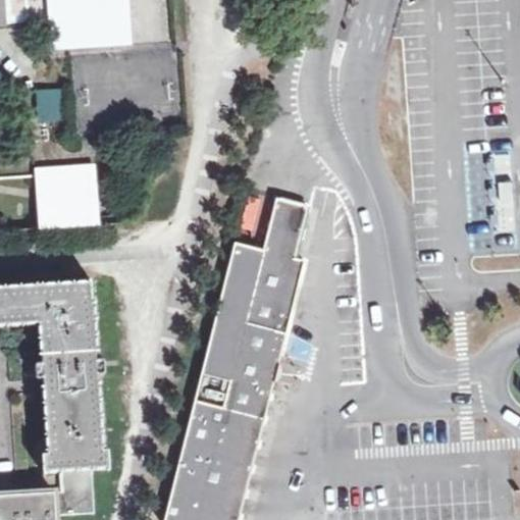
[(0,21),(48,19),(49,49),(126,44),(122,0),(0,0),(0,21)]
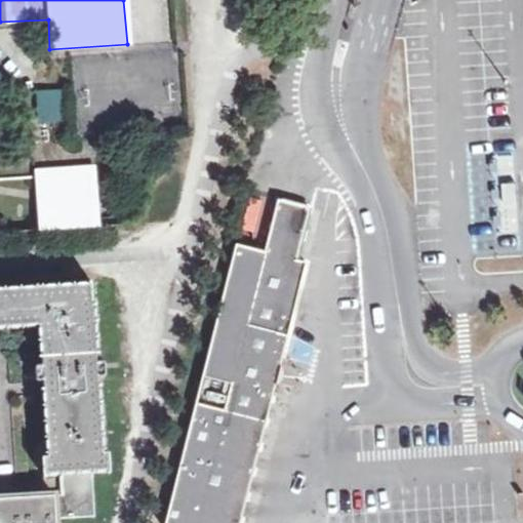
[(134,0),(135,11),(163,9),(162,0),(134,0)]
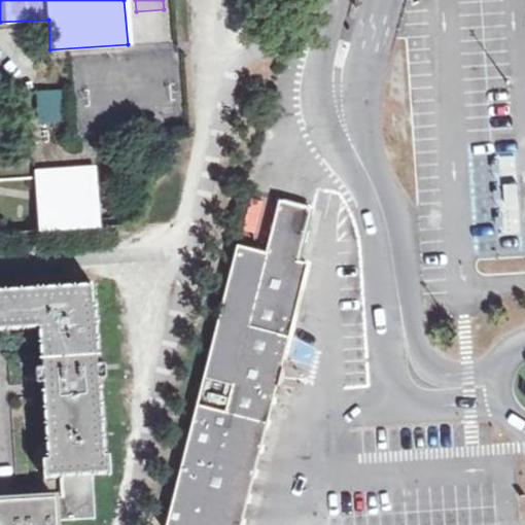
[(37,120),(63,120),(63,90),(37,90),(37,120)]
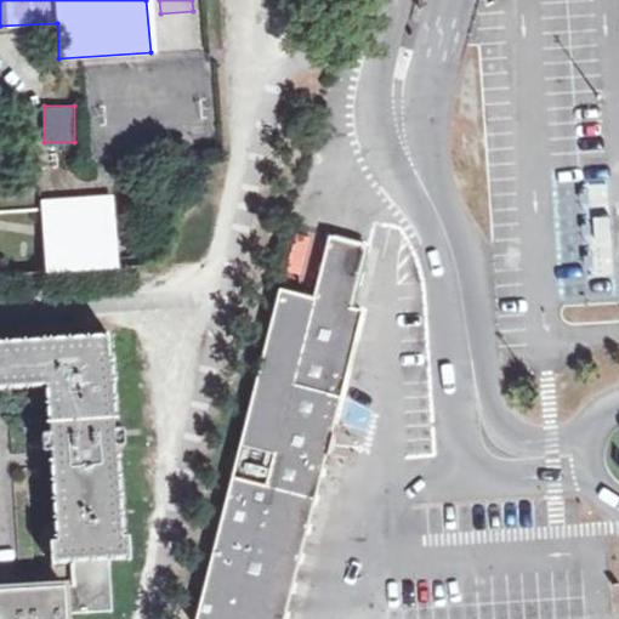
[(108,266),(104,216),(109,216),(108,200),(40,205),(45,270),(108,266)]
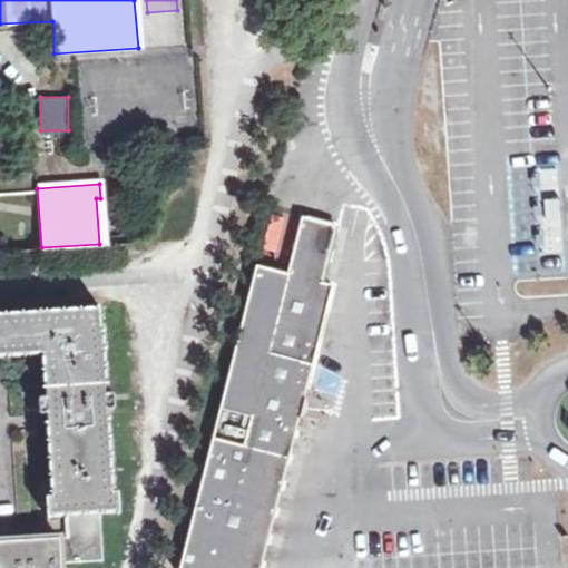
[(557,196),(544,196),(545,221),(558,219),(557,196)]
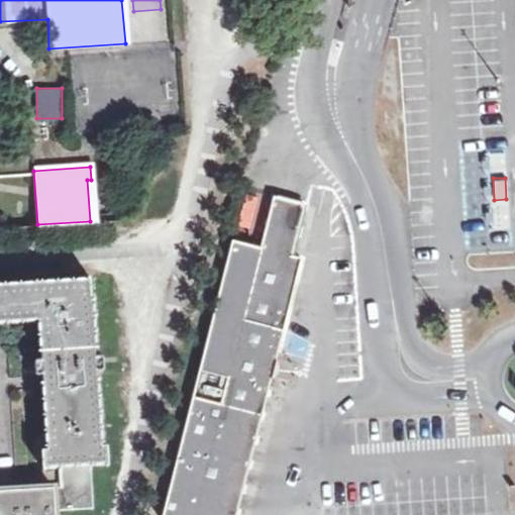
[(302,203),(271,195),(256,250),(231,243),(162,514),(233,514),(272,369),(299,261),(288,258),(302,203)]
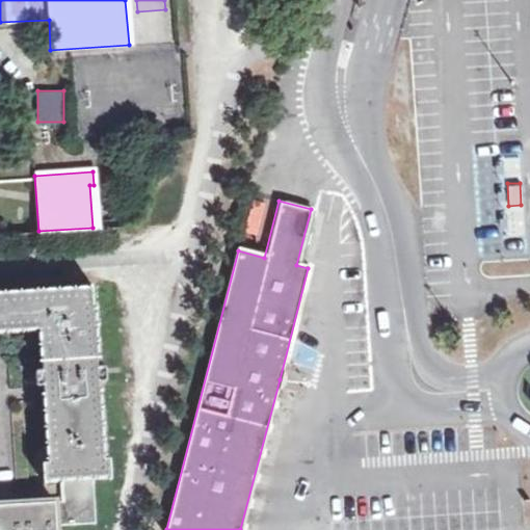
[(245,202),(238,234),(259,239),(266,207),(245,202)]
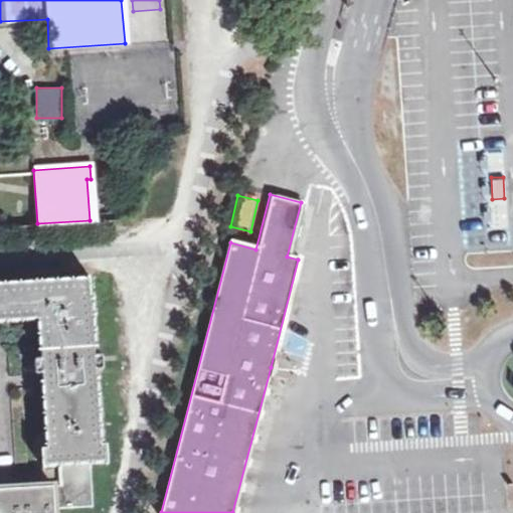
[(0,322),(33,321),(42,449),(49,450),(50,457),(58,457),(59,483),(60,496),(52,496),(51,483),(0,485),(0,512),(53,512),(53,506),(92,505),(90,456),(97,456),(88,276),(0,280),(0,322)]
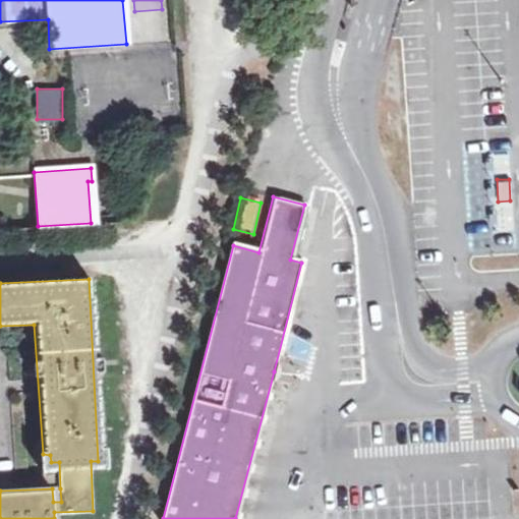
[(60,488),(52,488),(53,502),(61,502),(60,488)]
